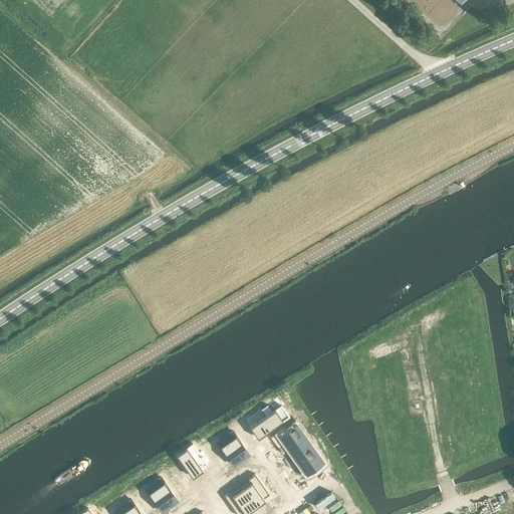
[(266,416),(250,427),(254,433),(255,432),(259,438),(273,428),(290,416),(286,411),(281,405),(273,412),(268,404),(261,409),(266,416)]
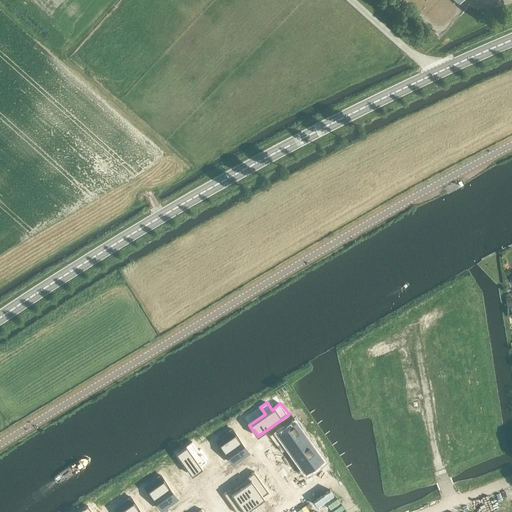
[(295,422),(276,436),(282,446),(302,432),(295,422)]
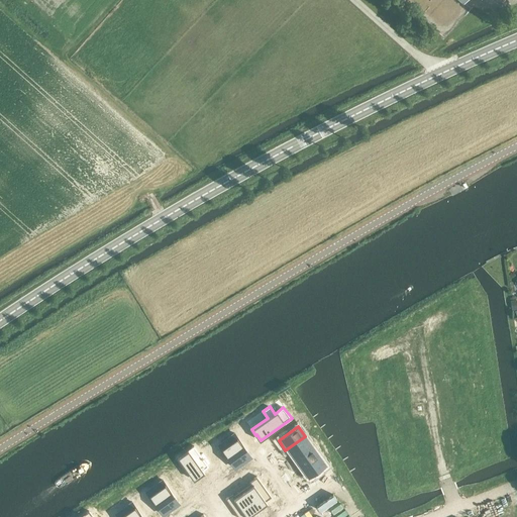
[(229,440),(220,447),(227,456),(235,468),(245,460),(243,457),(248,453),(246,449),(235,433),(232,435),(228,438),(229,440)]
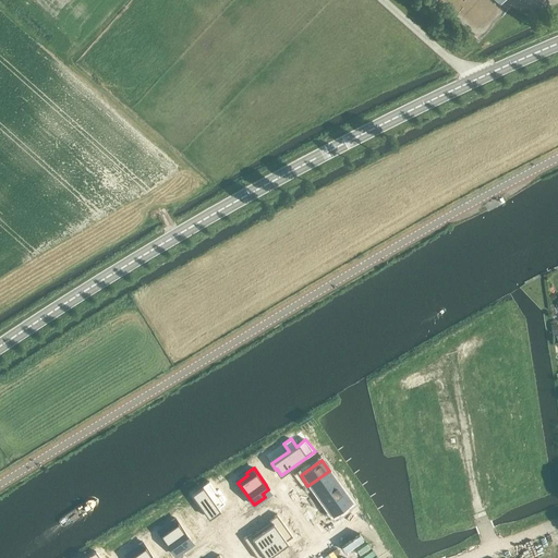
[(329,471),(307,486),(308,486),(313,483),(319,493),(337,481),(329,471)]
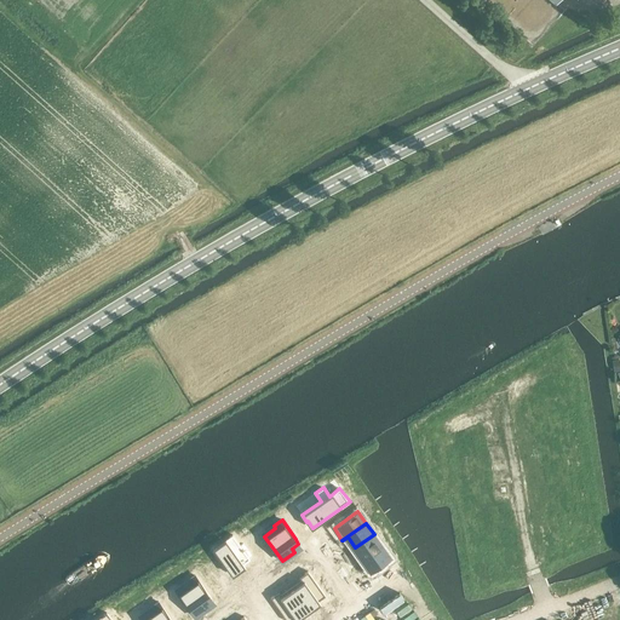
[(230,538),(213,549),(224,563),(223,563),(233,577),(240,570),(245,567),(242,564),(248,560),(250,560),(251,560),(233,534),(229,537),(230,538)]
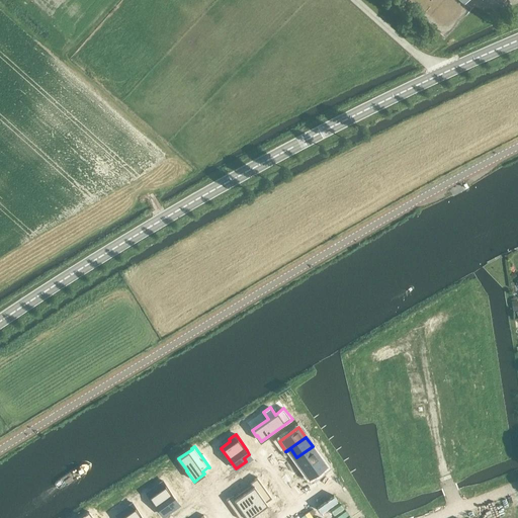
[(313,446),(296,457),(304,467),(319,456),(313,446)]
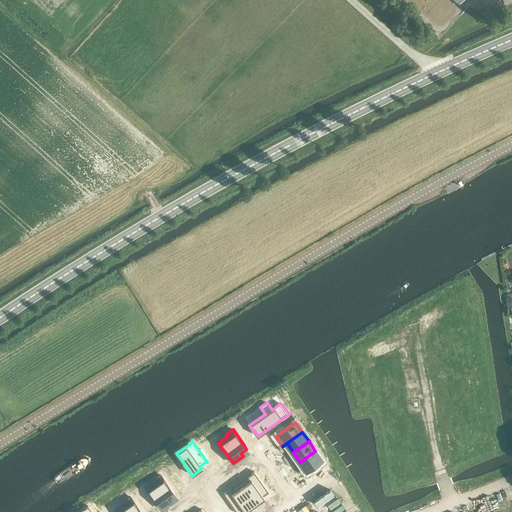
[(315,451),(300,462),(307,471),(311,468),(312,471),(317,467),(316,465),(322,460),(315,451)]
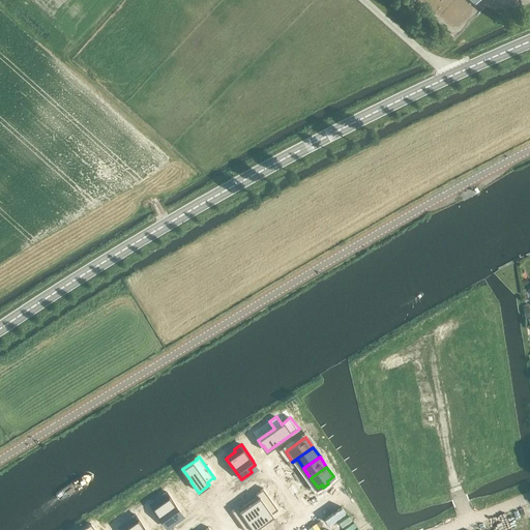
[(258,496),(248,502),(264,523),(267,521),(273,516),(272,513),(277,509),(277,510),(278,509),(263,489),(261,491),(257,494),(258,496)]
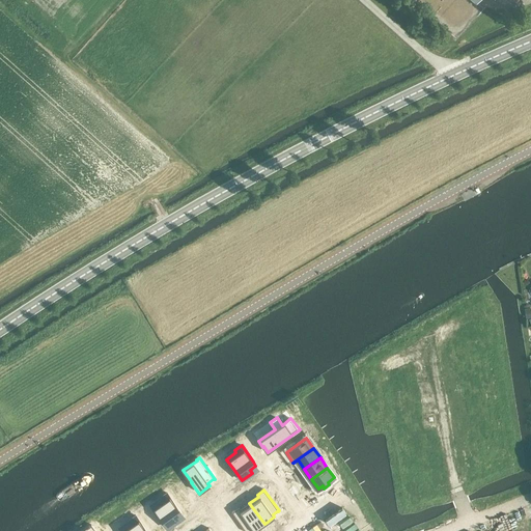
[(162,500),(152,507),(160,516),(159,516),(167,528),(178,521),(176,518),(182,513),(178,510),(179,509),(167,493),(165,495),(161,498),(162,500)]
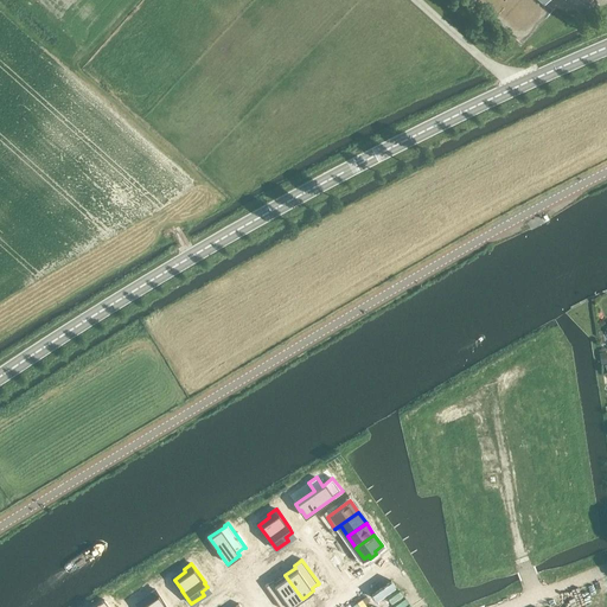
[(268,583),(264,586),(280,606),(285,606),(288,605),(291,606),(293,606),(302,599),(285,575),(275,582),(273,580),(268,583)]
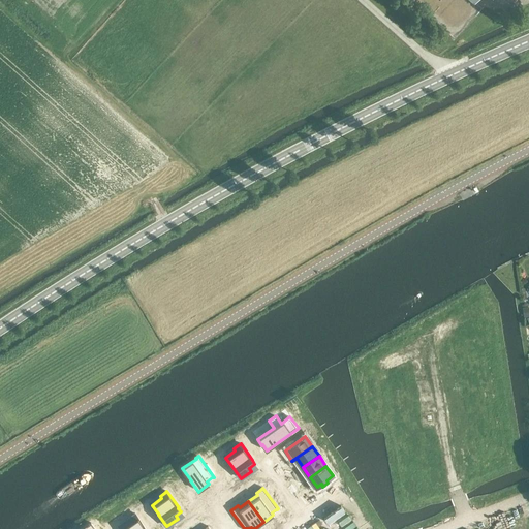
[(130,521),(121,528),(146,528),(135,514),(133,516),(128,519),(130,521)]
